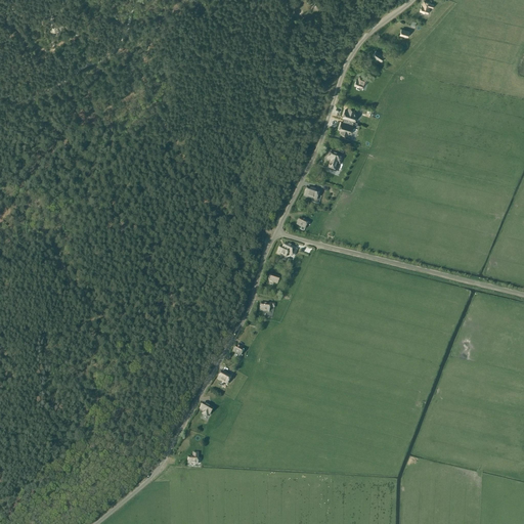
[(431,1),(430,1),(429,3),(424,1),(423,6),(421,6),(420,11),(428,13),(429,8),(432,9),(432,7),(433,7),(433,5),(431,4),(431,1)]
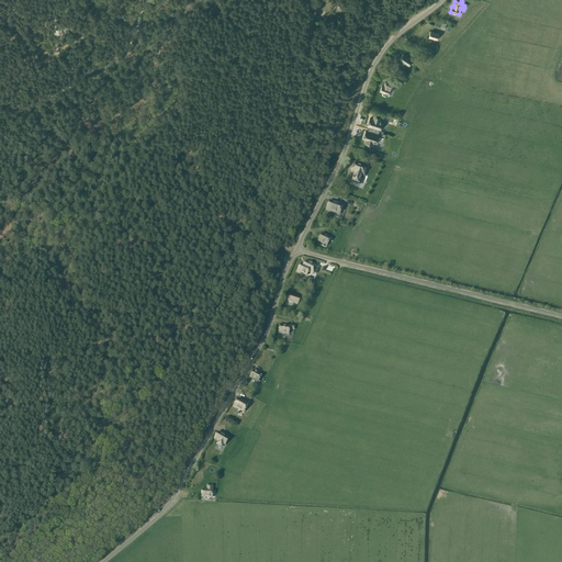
[(408,66),(412,60),(403,55),(400,59),(408,66)]
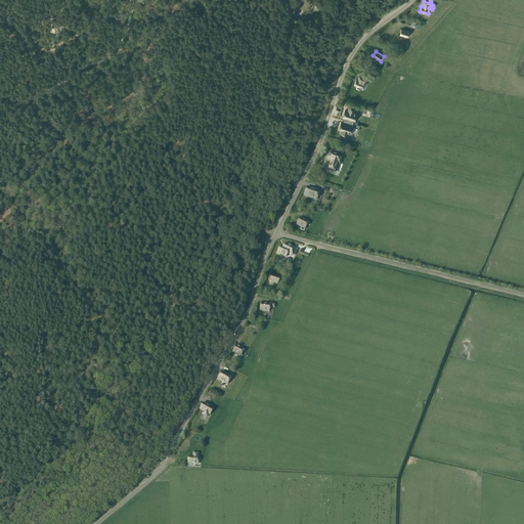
[(367,80),(359,77),(357,81),(356,80),(354,85),(361,88),(363,84),(365,84),(367,80)]
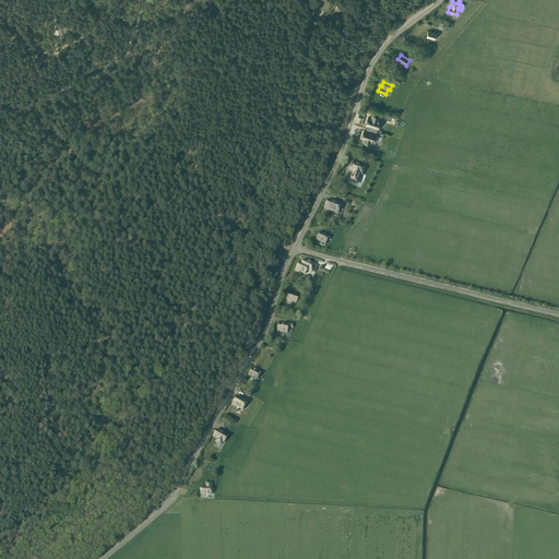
[(368,126),(367,129),(376,131),(377,129),(378,129),(381,121),(377,120),(378,117),(372,116),(371,118),(368,117),(366,125),(368,126)]
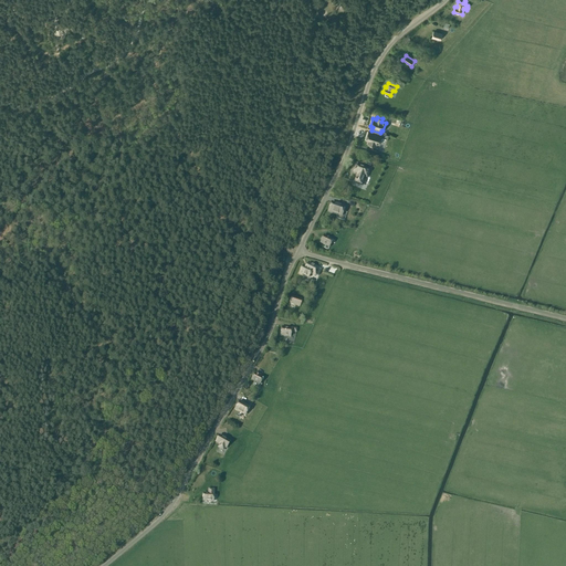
[(371,133),(368,132),(366,139),(369,140),(368,144),(374,146),(375,143),(378,144),(381,136),(380,136),(380,133),(371,130),(371,133)]
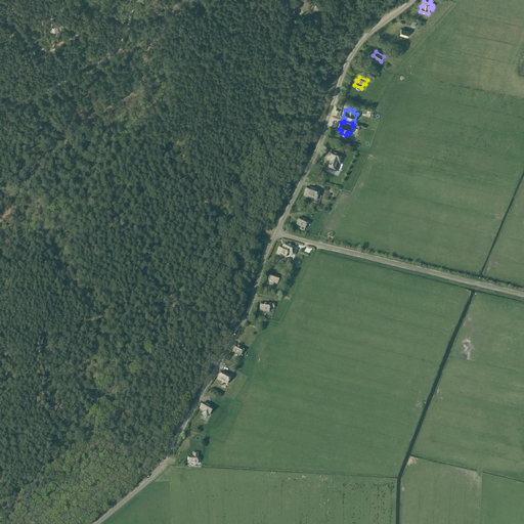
[(330,154),(328,160),(332,161),(329,168),(335,171),(338,164),(340,164),(342,158),(335,156),(335,155),(330,154)]
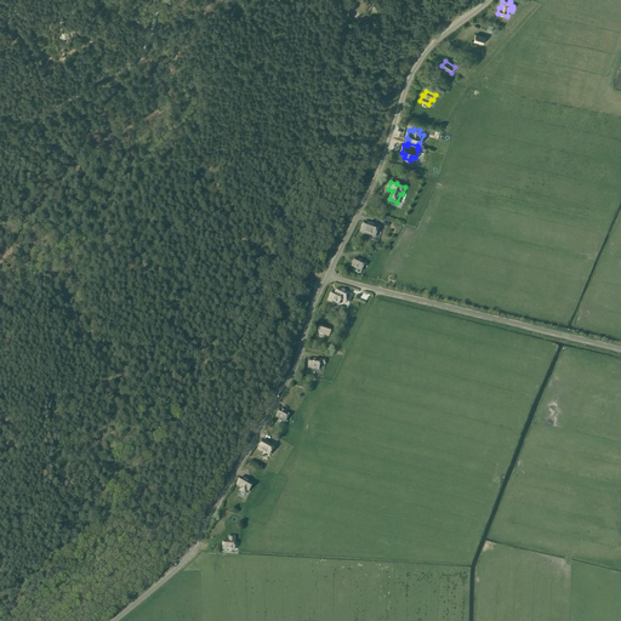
[(372,226),(364,222),(362,228),(360,232),(375,237),(379,227),(372,226)]
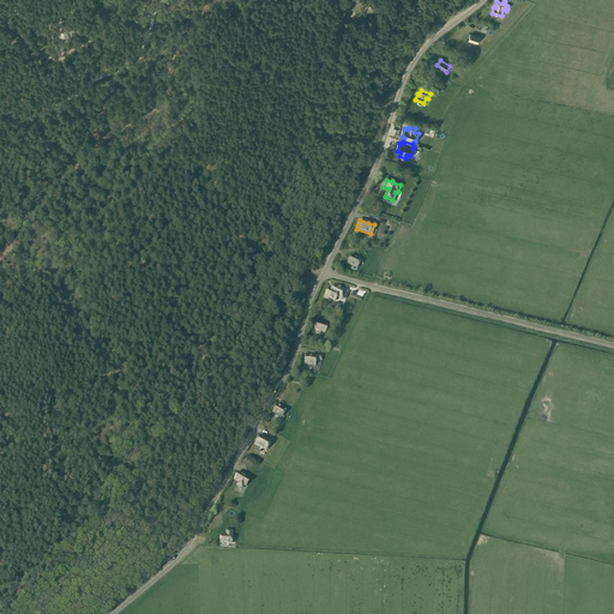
[(344,290),(333,286),(331,290),(329,289),(325,296),(335,301),(337,296),(341,299),(344,290)]
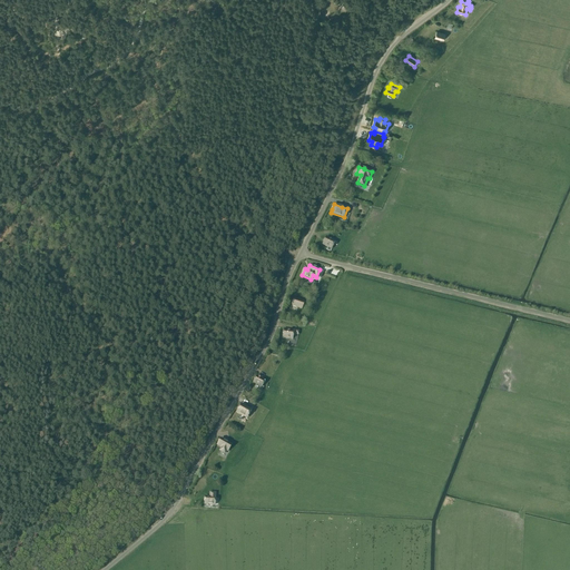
[(302,308),(304,303),(294,298),(292,305),(302,308)]
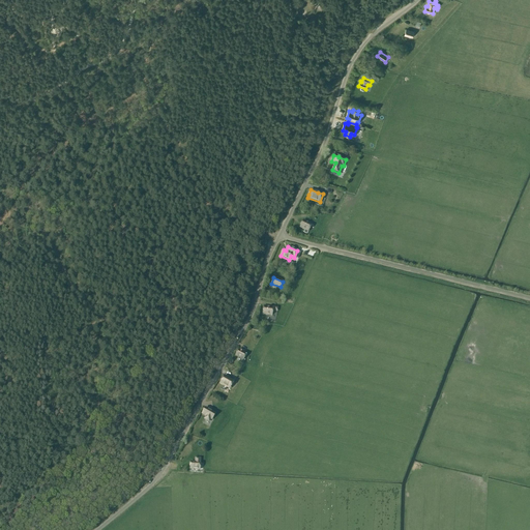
[(264,306),(263,314),(272,316),(272,311),(277,311),(277,307),(272,307),(272,308),(268,307),(268,306),(264,305),(264,306)]
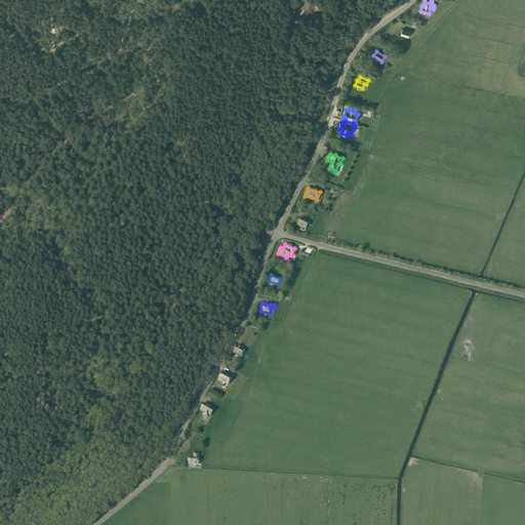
[(238,346),(237,348),(237,347),(234,352),(241,356),(244,351),(241,349),(241,348),(238,346)]
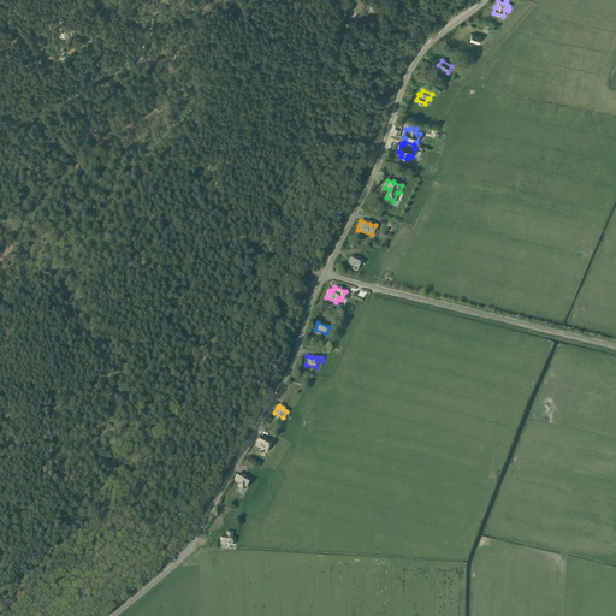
[(267,452),(270,449),(272,443),(261,437),(255,446),(267,452)]
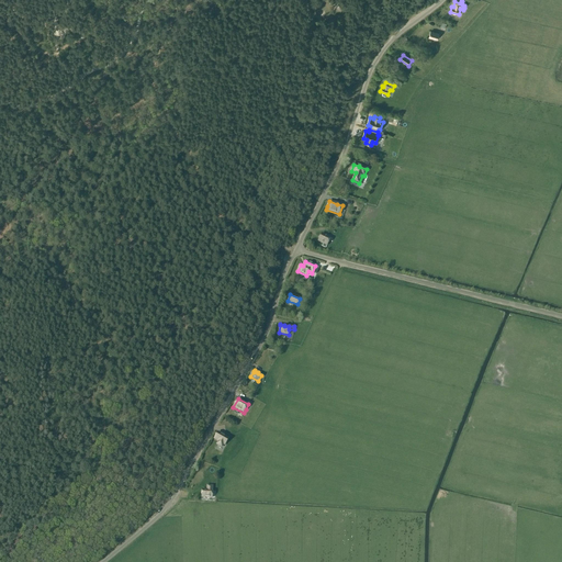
[(215,437),(220,440),(217,445),(222,447),(224,444),(225,444),(225,445),(228,439),(225,437),(217,433),(215,437)]
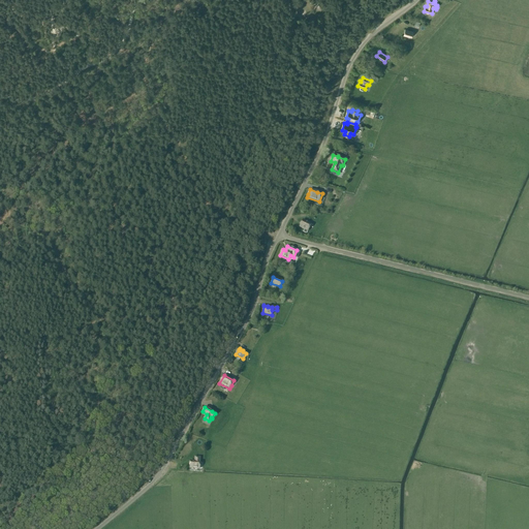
[(195,461),(190,461),(190,468),(199,468),(199,462),(199,458),(195,457),(195,461)]
